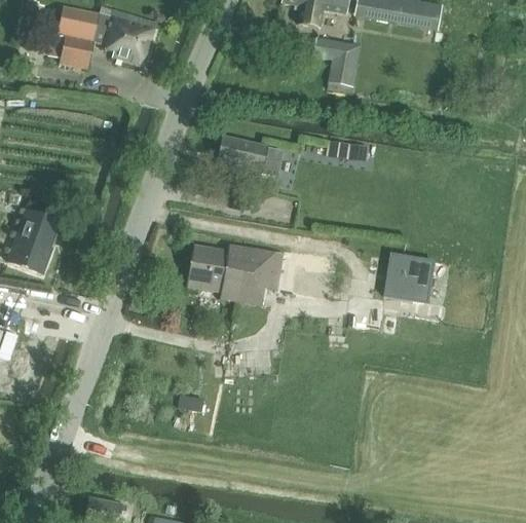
[(299,6),(296,24),(320,29),(323,10),(346,14),(348,0),(279,0),(279,3),(299,6)]
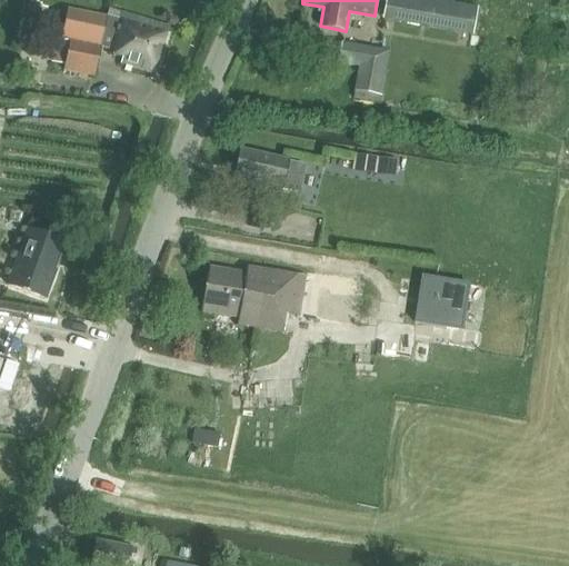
[(387,0),(385,10),(473,25),(477,6),(445,0),(387,0)]
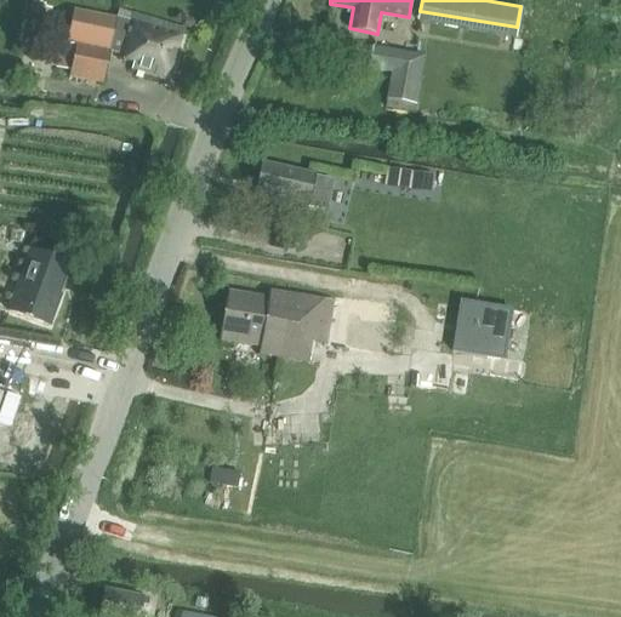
[(74,7),(68,40),(77,41),(70,74),(103,81),(109,49),(119,52),(118,57),(134,62),(132,68),(169,79),(176,56),(184,27),(132,11),(130,21),(117,17),(117,16),(74,7)]
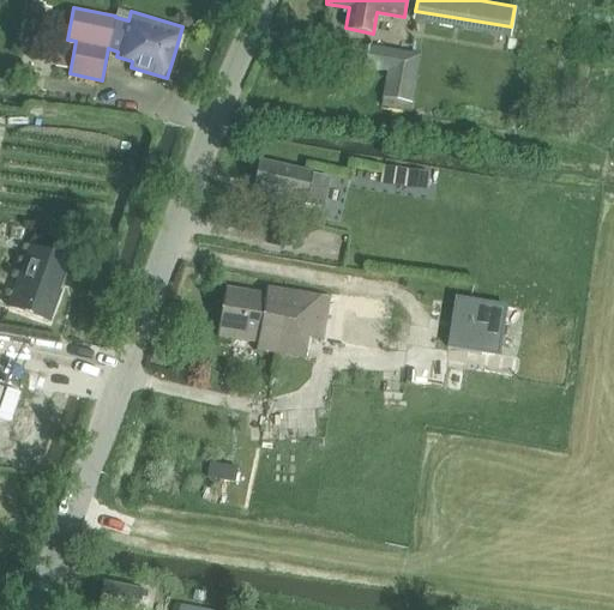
[(368,44),(365,65),(386,70),(381,92),(404,97),(413,52),(368,44)]
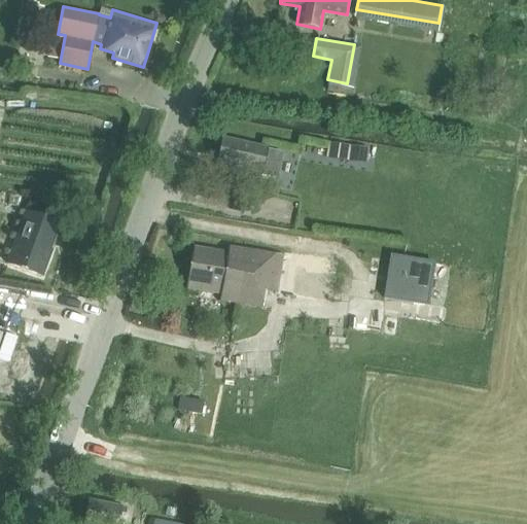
[(222,136),(216,163),(260,173),(260,172),(277,175),(282,151),(266,147),(267,146),(222,136)]
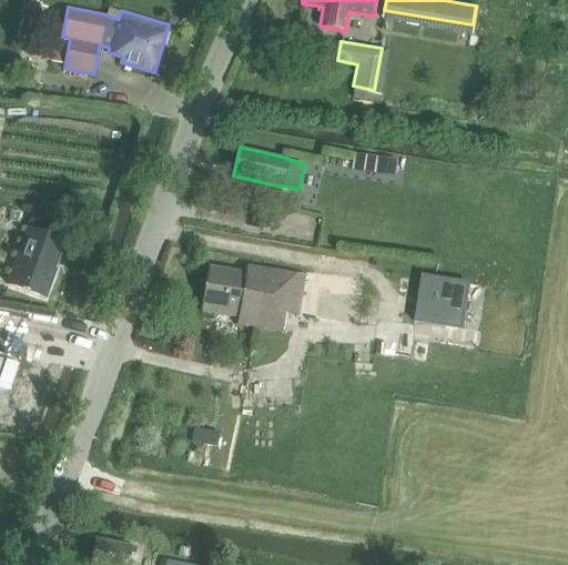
[(354,164),(394,171),(397,154),(356,148),(354,164)]
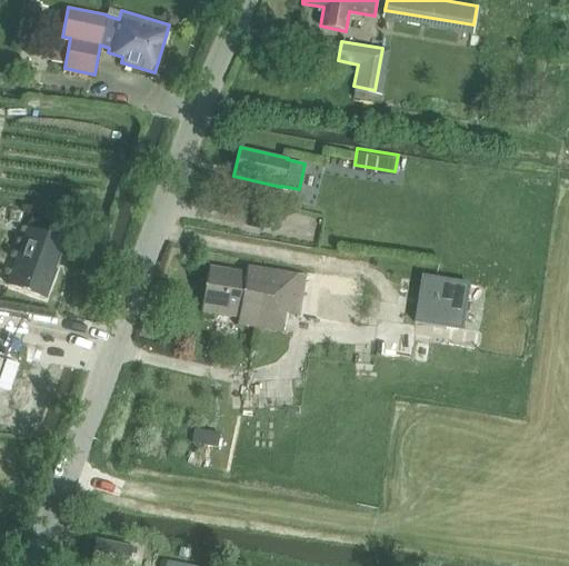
[(49,266),(59,238),(29,227),(7,281),(45,295),(55,267),(49,266)]
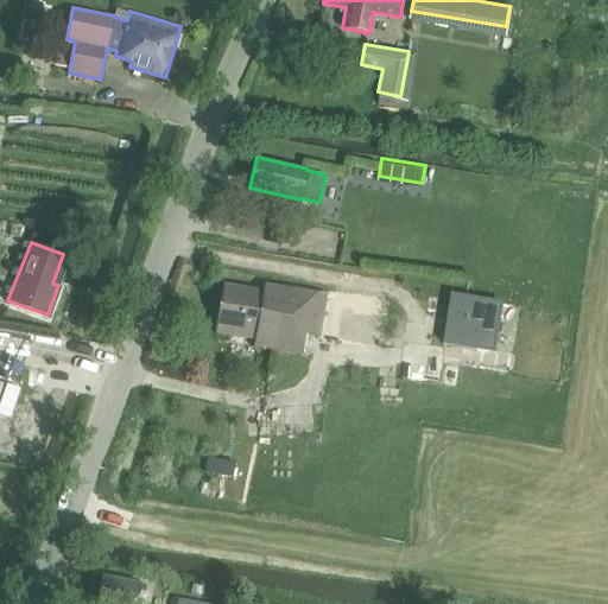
[(320,334),(327,292),(264,281),(264,288),(225,281),(216,329),(252,335),(251,343),(302,351),(305,331),(320,334)]
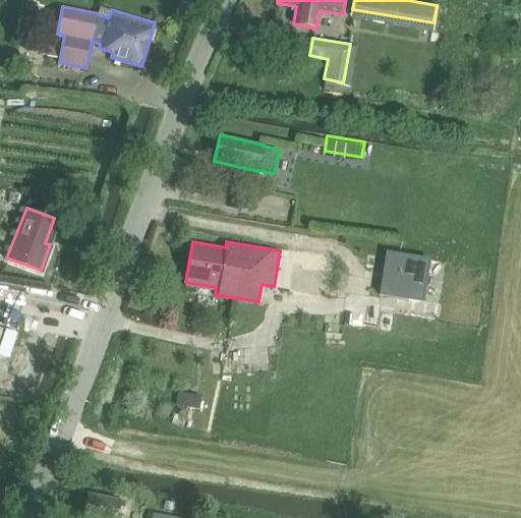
[(281,246),(280,250),(274,288),(327,296),(334,254),(281,246)]
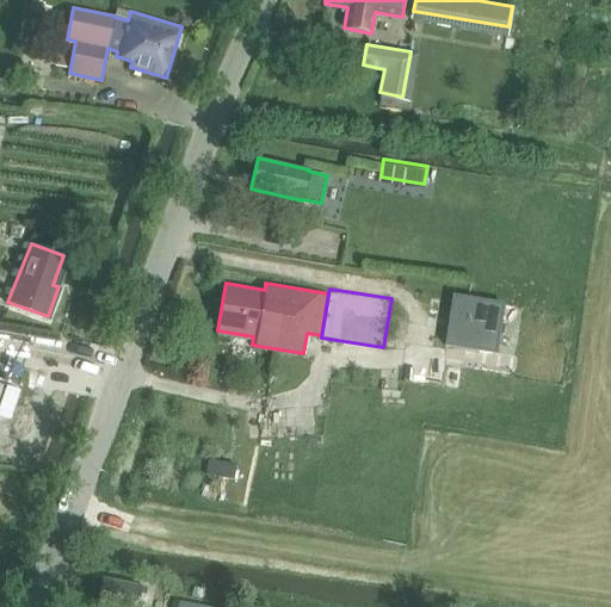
[(452,295),(445,344),(495,351),(504,302),(452,295)]
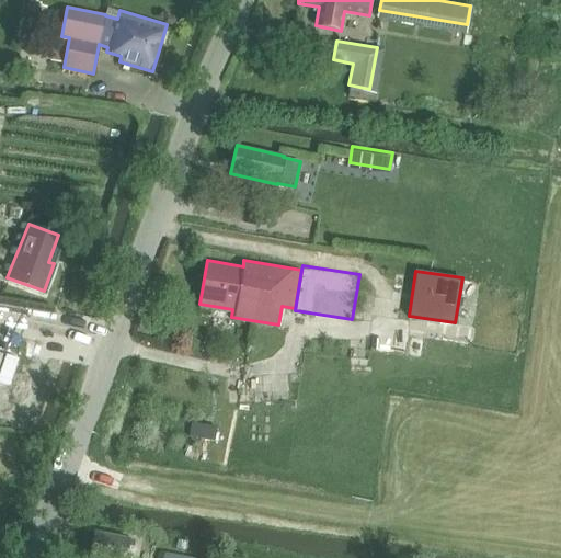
[(89,556),(102,557),(124,557),(129,536),(94,530),(89,556)]
